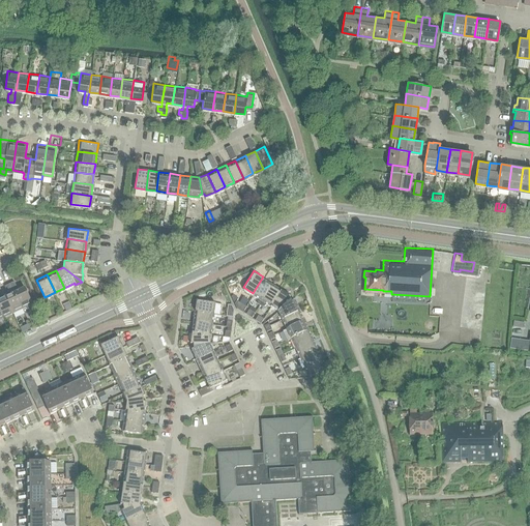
[(259,302),(272,282),(263,276),(253,293),(259,297),(257,300),(259,302)]
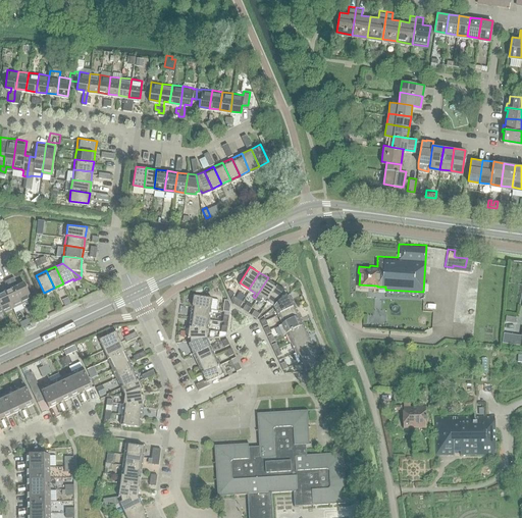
[(266,300),(276,283),(268,277),(255,298),(258,299),(262,297),(266,300)]
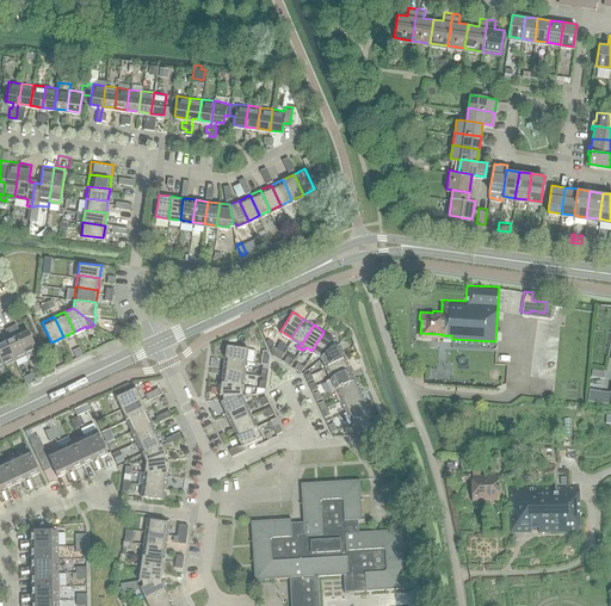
[(29,328),(17,333),(25,352),(37,347),(29,328)]
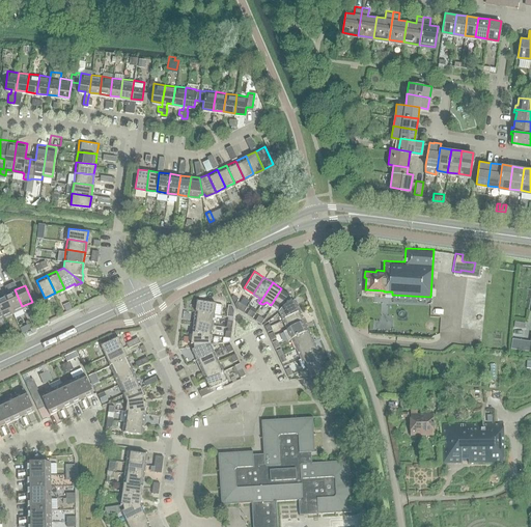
[(278,309),(291,298),(289,297),(290,294),(281,288),(271,305),(278,309)]
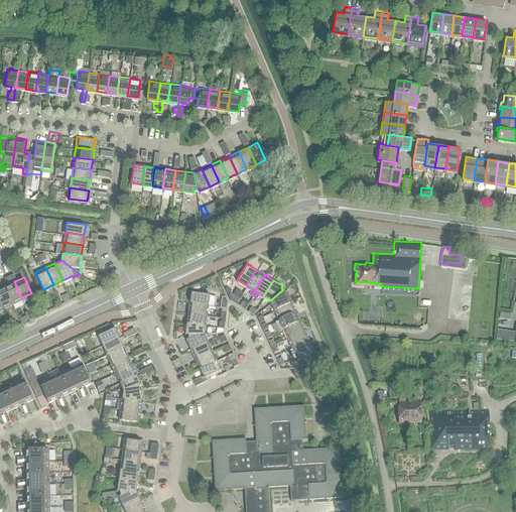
[(21,297),(14,281),(5,286),(12,301),(21,297)]
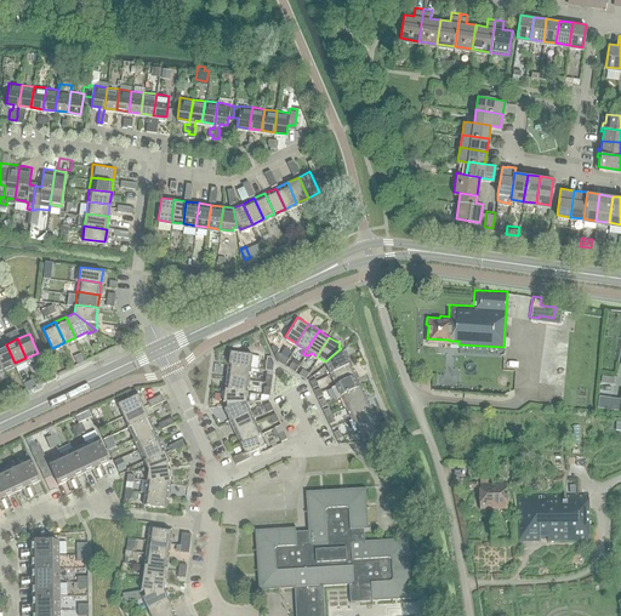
[(6,344),(0,346),(0,360),(4,369),(15,363),(6,344)]
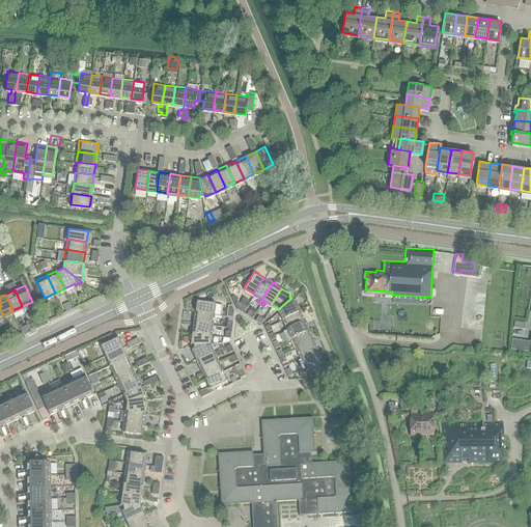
[(195,309),(214,311),(216,301),(196,298),(195,309)]
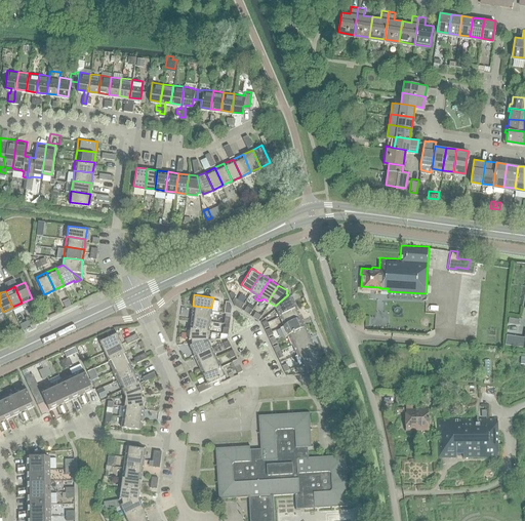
[(279,314),(296,306),(291,295),(289,296),(288,294),(275,306),(279,314)]
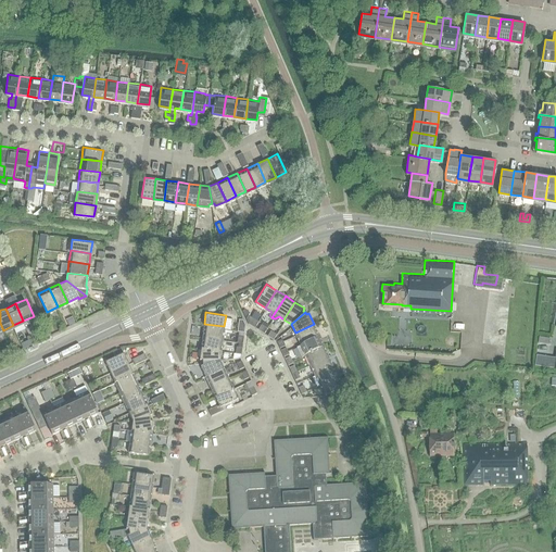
[(75,320),(72,314),(66,316),(68,323),(75,320)]
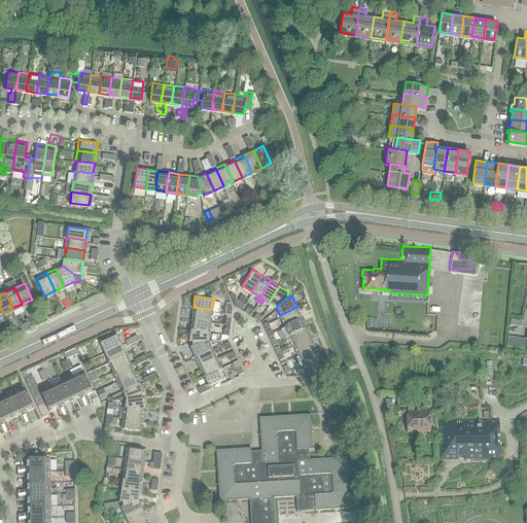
[(236,305),(241,308),(244,302),(240,299),(236,305)]
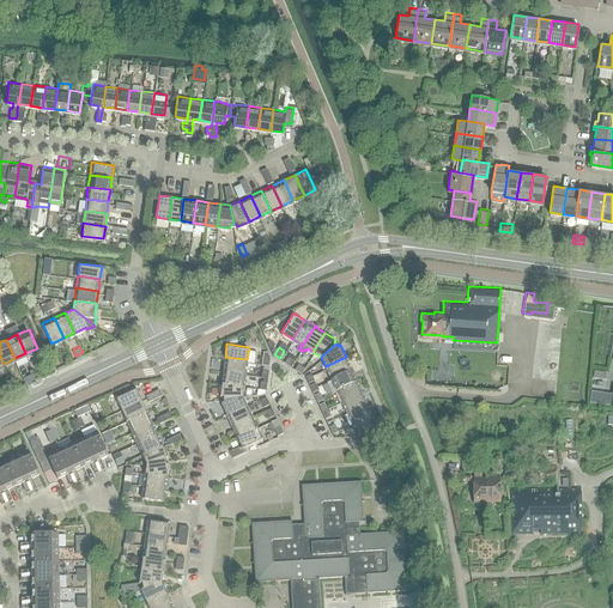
[(284,360),(291,364),(295,358),(287,354),(284,360)]
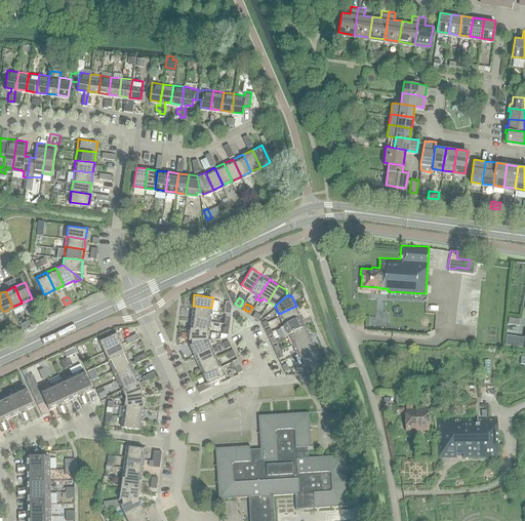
[(191,316),(210,319),(211,308),(193,306),(191,316)]
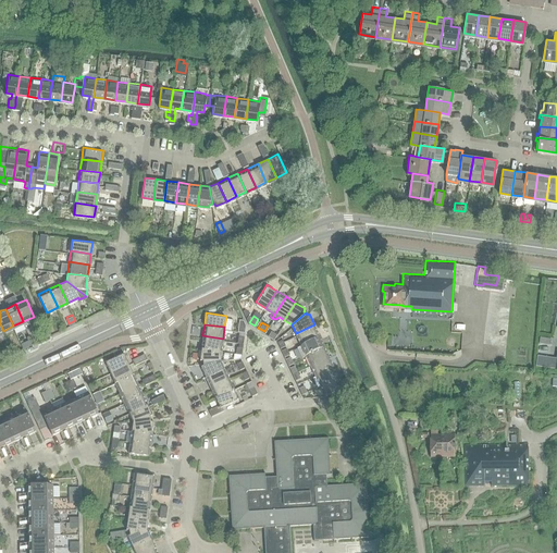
[(296,333),(300,343),(319,334),(314,324),(296,333)]
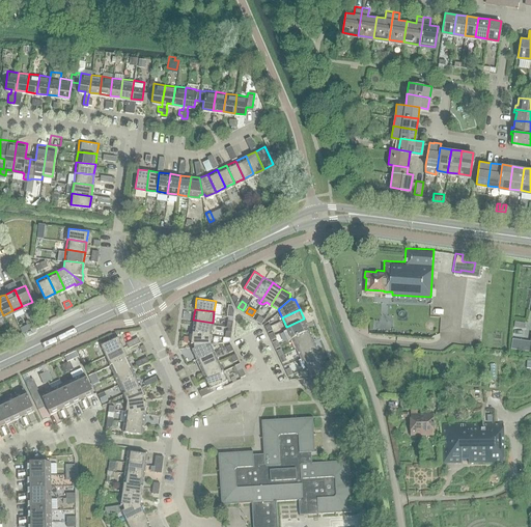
[(255,317),(260,321),(263,316),(258,312),(255,317)]
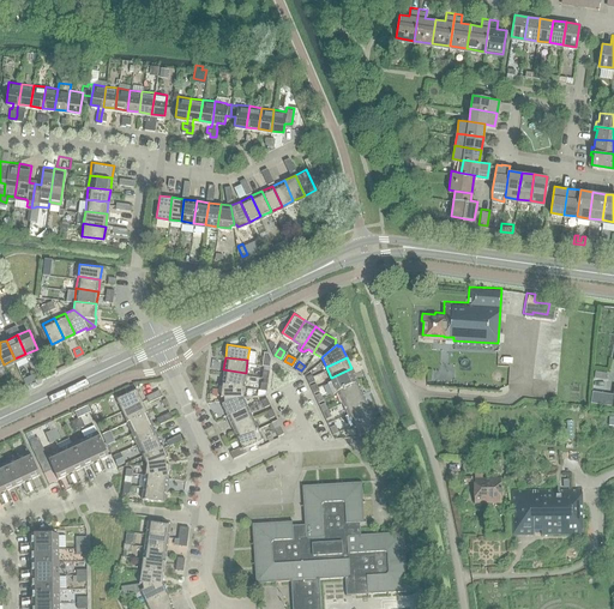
[(337,389),(357,379),(351,368),(331,378),(327,380),(332,391),(337,389)]
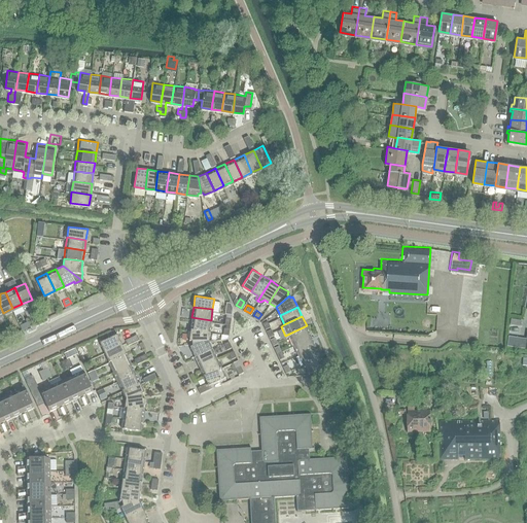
[(190,327),(209,330),(211,320),(191,317),(190,327)]
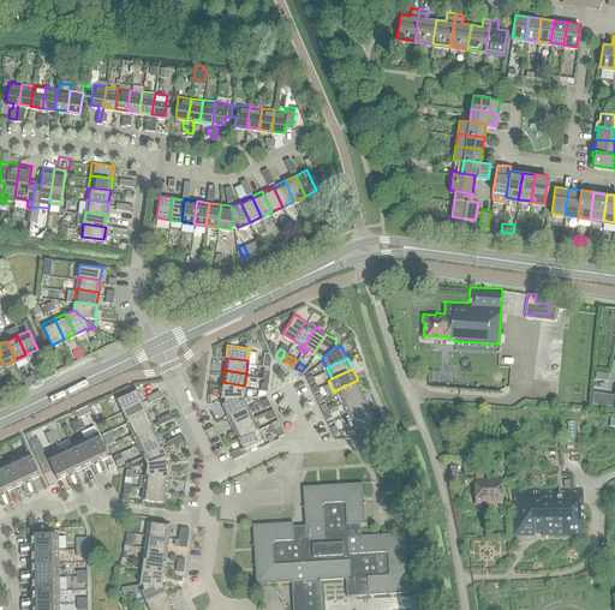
[(338,389),(342,400),(363,390),(358,380),(338,389)]
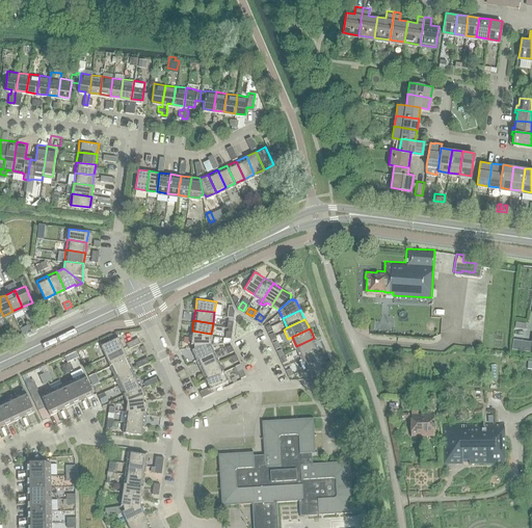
[(193,344),(210,342),(211,334),(192,331),(190,342),(193,342),(193,344)]
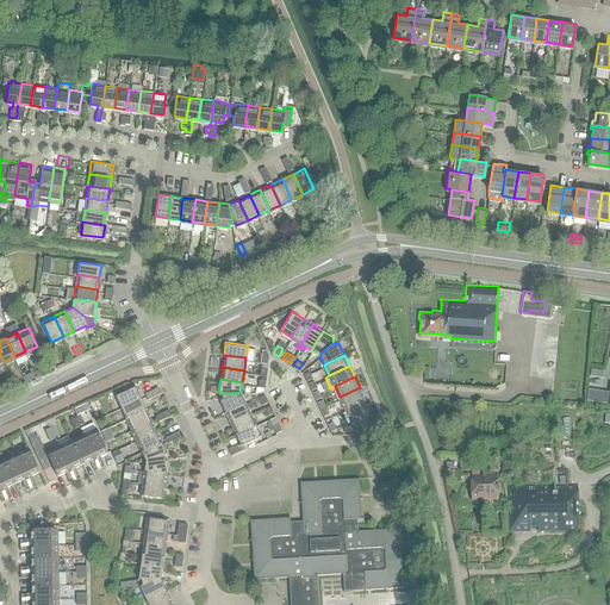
[(120,405),(141,395),(136,385),(116,394),(120,405)]
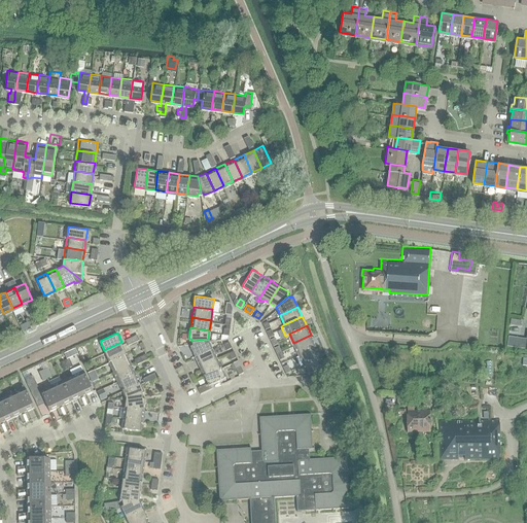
[(311,335),(293,343),(297,353),(315,345),(311,335)]
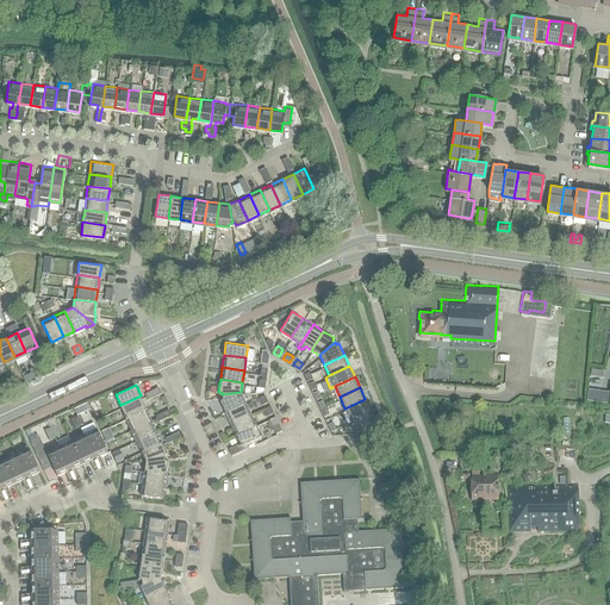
[(608,400),(609,388),(599,387),(598,399),(608,400)]
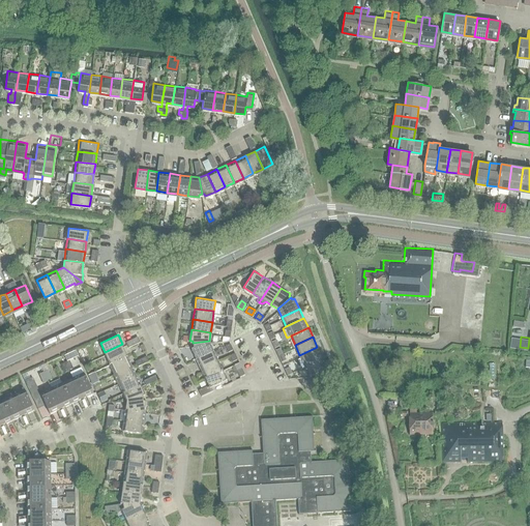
[(196,356),(213,349),(209,341),(193,343),(194,346),(190,347),(196,356)]
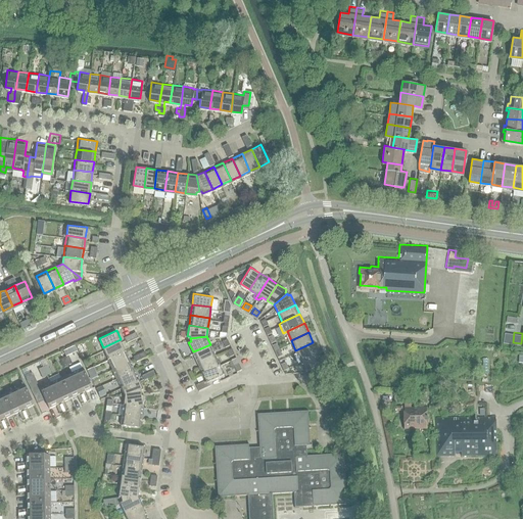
[(103,347),(107,358),(125,349),(121,339),(103,347)]
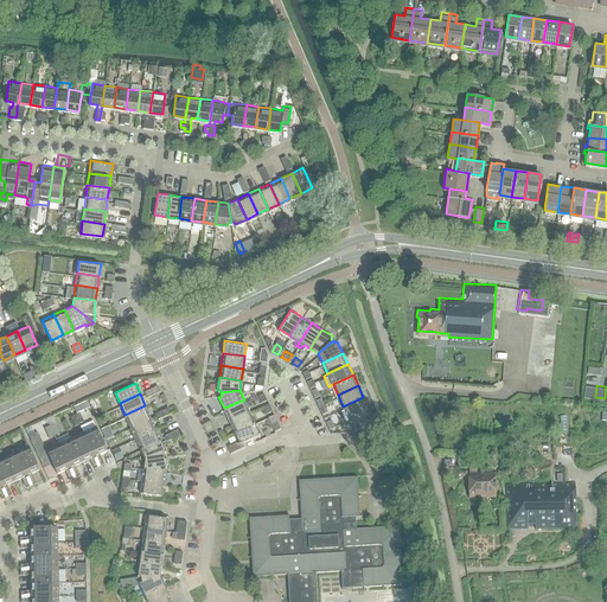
[(343,407),(349,417),(369,408),(363,397),(343,407)]
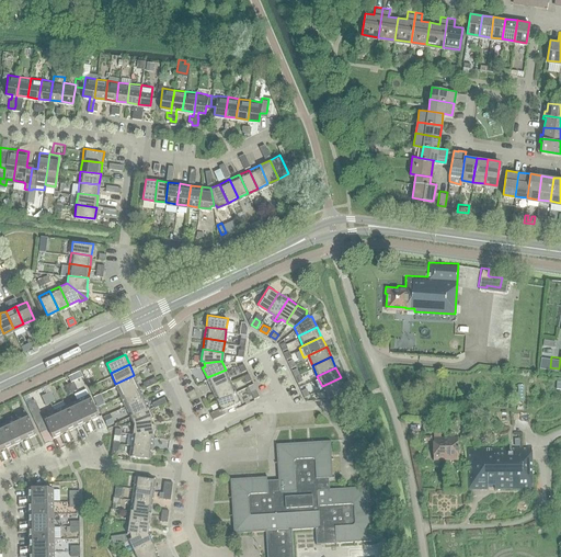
[(70,374),(66,376),(68,381),(73,378),(82,374),(79,368),(70,373),(70,374)]
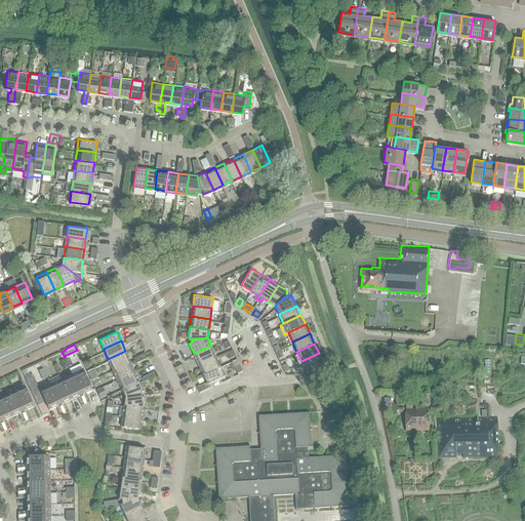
[(198,363),(215,355),(211,346),(194,353),(198,363)]
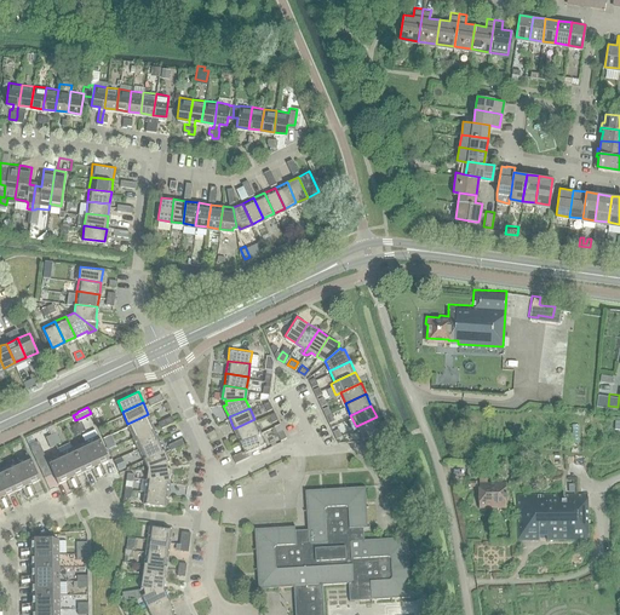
[(133,435),(154,425),(148,414),(127,424),(133,435)]
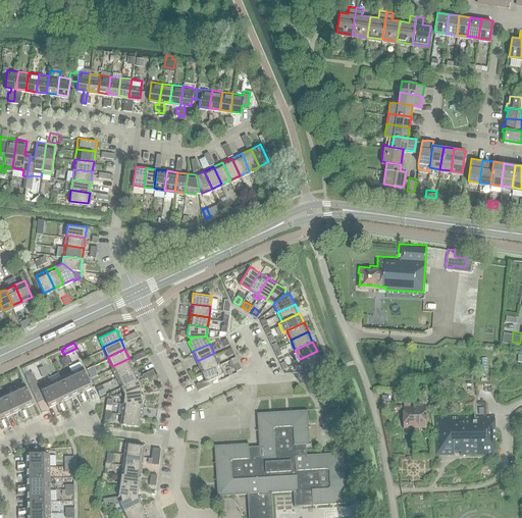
[(317,351),(300,359),(304,368),(314,364),(316,368),(323,364),(321,361),(317,351)]
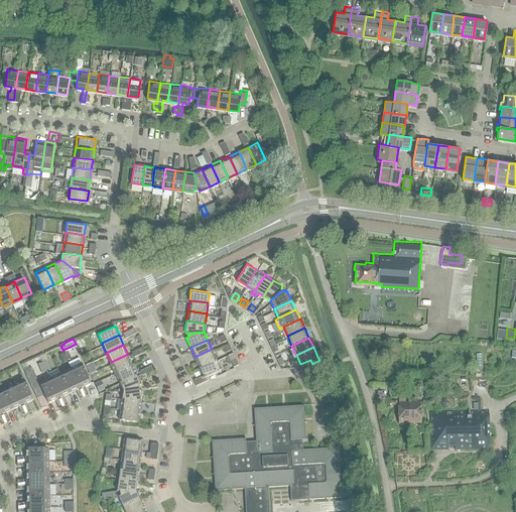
[(67,358),(71,356),(68,348),(62,350),(67,358)]
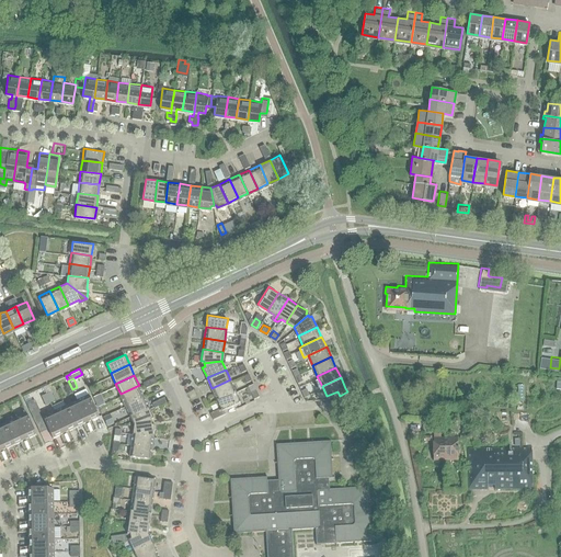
[(217,398),(236,389),(230,379),(212,388),(217,398)]
